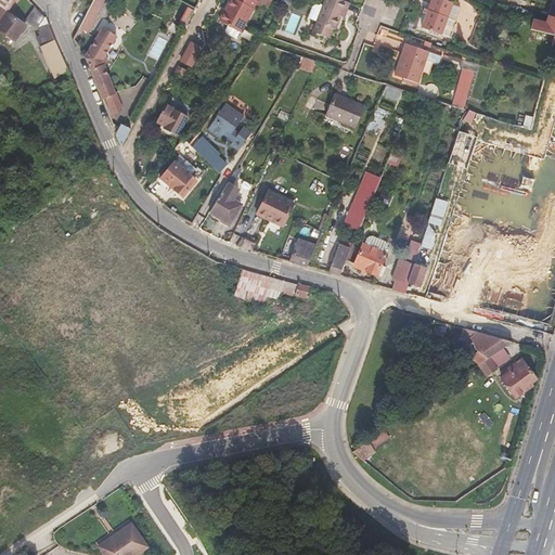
[(26,25),(8,12),(16,0),(0,0),(0,30),(15,41),(26,25)]
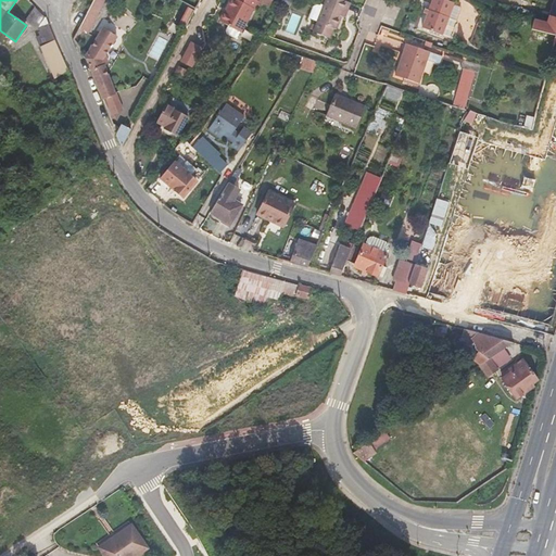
[(105,0),(104,0),(93,0),(78,28),(89,34),(98,17),(97,16),(105,0)]
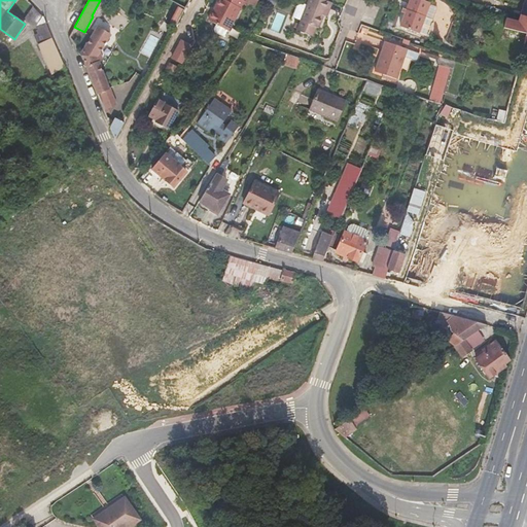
[(229,31),(241,7),(242,8),(245,2),(258,9),(261,4),(258,0),(218,0),(208,21),(216,25),(229,31)]
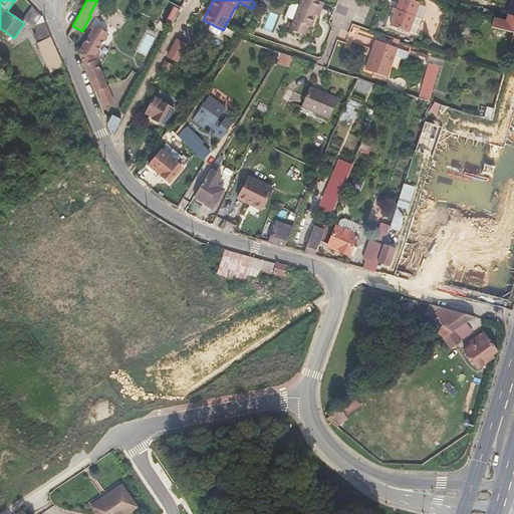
[(301,0),(299,5),(293,20),(289,29),(304,35),(308,26),(311,27),(316,15),(318,10),(320,11),(324,2),(318,0),(301,0)]
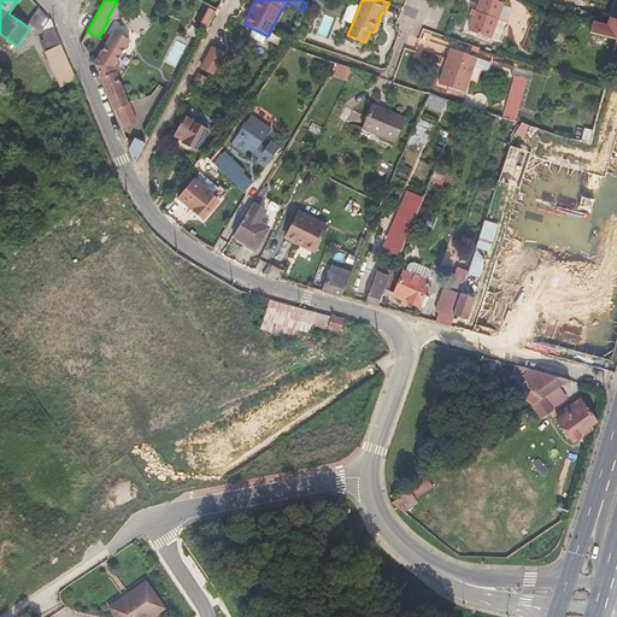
[(498,0),(480,0),(469,30),(491,39),(498,19),(505,3),(498,0)]
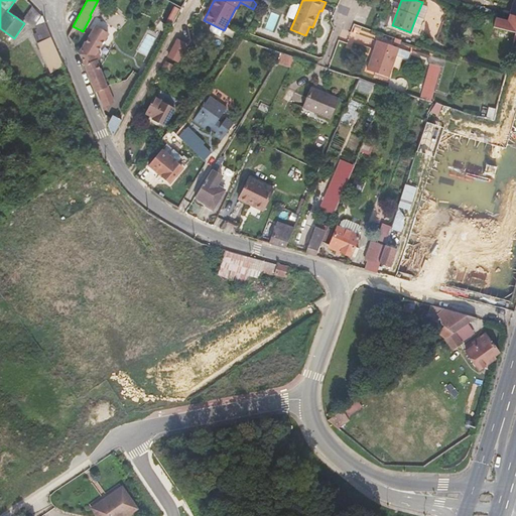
[(294,20),(300,5),(296,3),(290,6),(286,17),(294,20)]
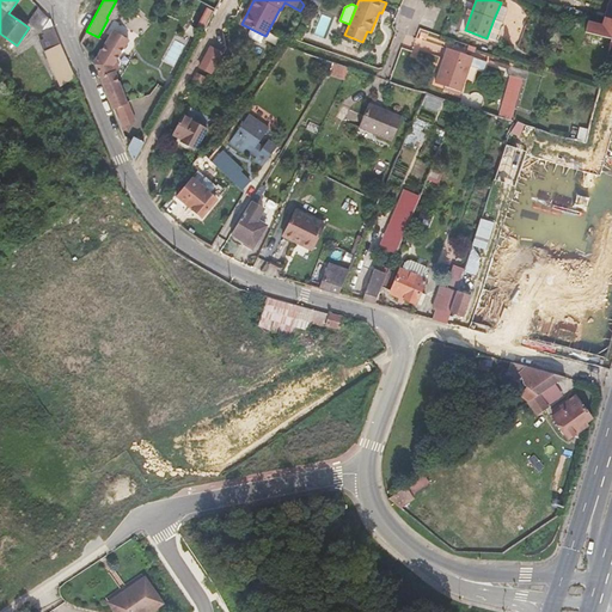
[(210,11),(201,6),(189,26),(200,32),(210,11)]
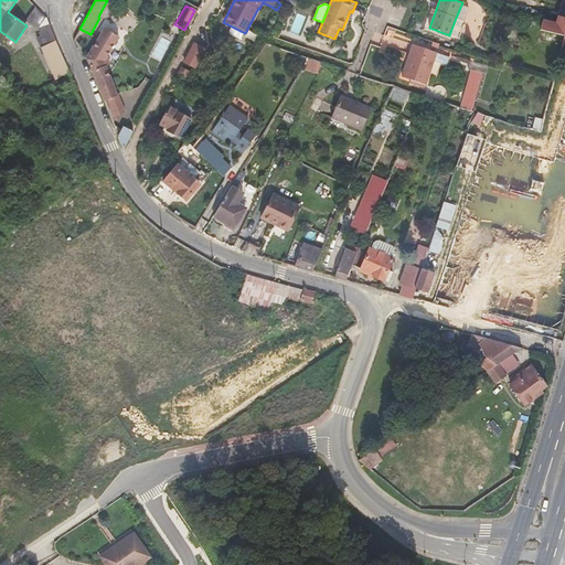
[(46,18),(35,7),(25,21),(38,30),(40,28),(46,18)]
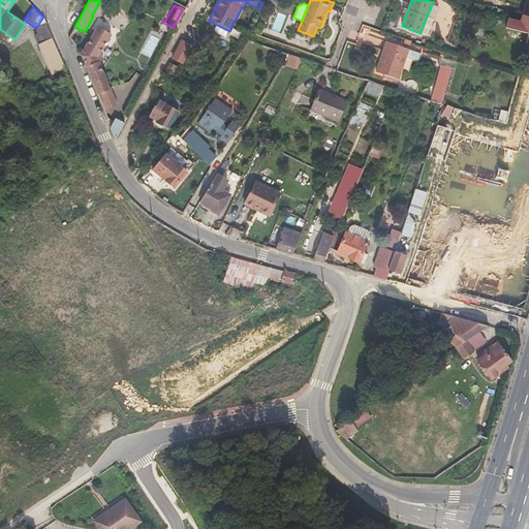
[(505,27),(524,32),(527,19),(508,14),(508,16),(505,27)]
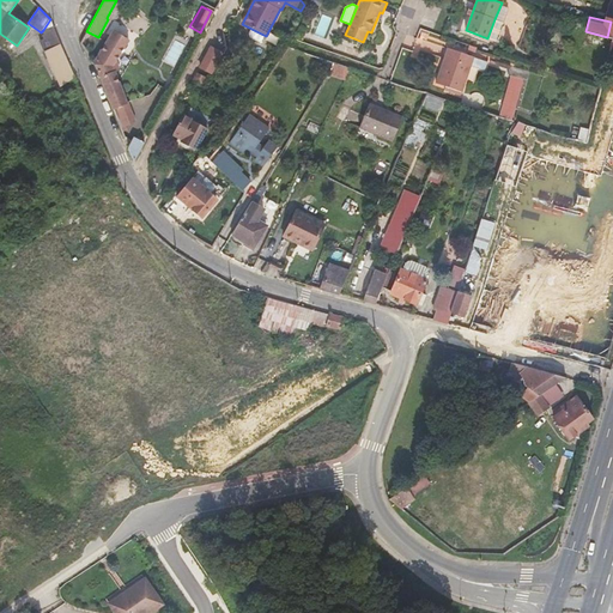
[(44,40),(40,41),(44,52),(61,89),(76,77),(61,44),(60,40),(53,24),(52,19),(50,19),(43,30),(44,35),(42,36),(44,40)]
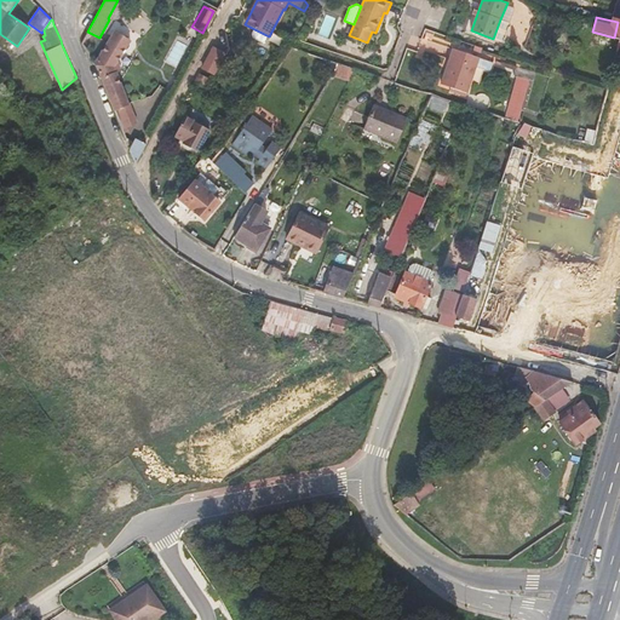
[(500,19),(493,39),(503,42),(510,23),(500,19)]
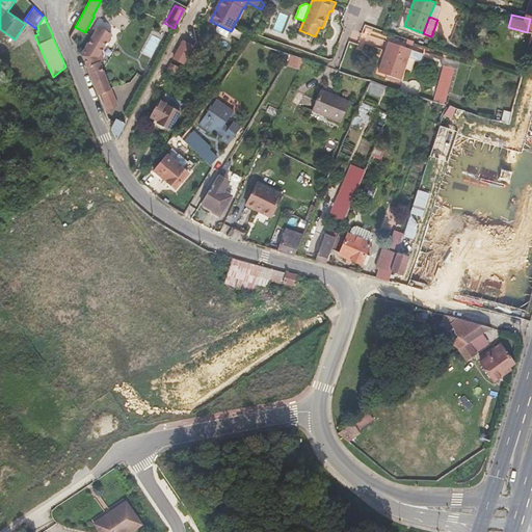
[(231,31),(218,25),(216,29),(217,33),(223,36),(228,35),(231,31)]
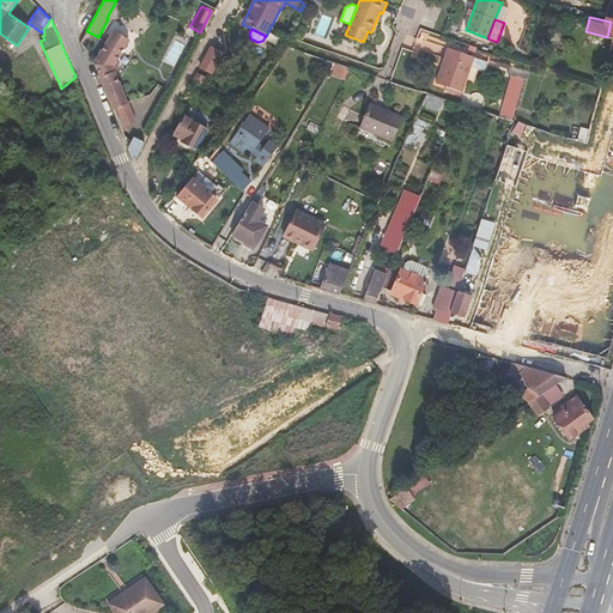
[(128,104),(114,66),(129,40),(114,30),(93,64),(101,76),(113,110),(115,109),(128,104)]
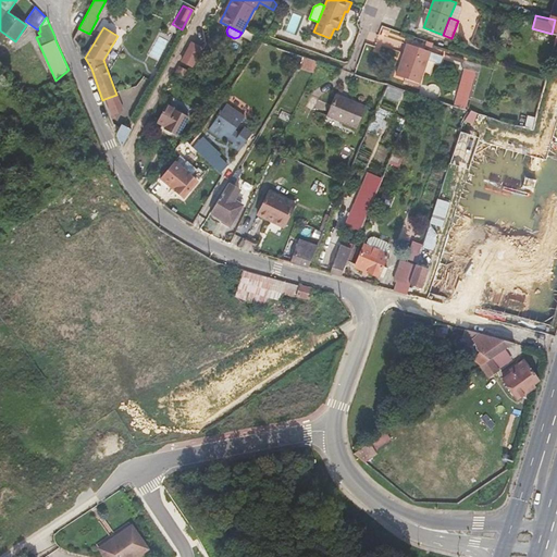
[(552,34),(532,28),(530,40),(548,46),(552,34)]
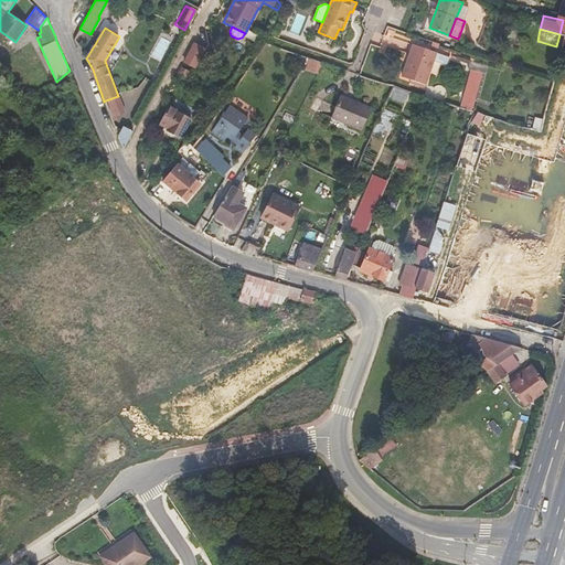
[(184,62),(196,68),(208,48),(195,41),(184,62)]
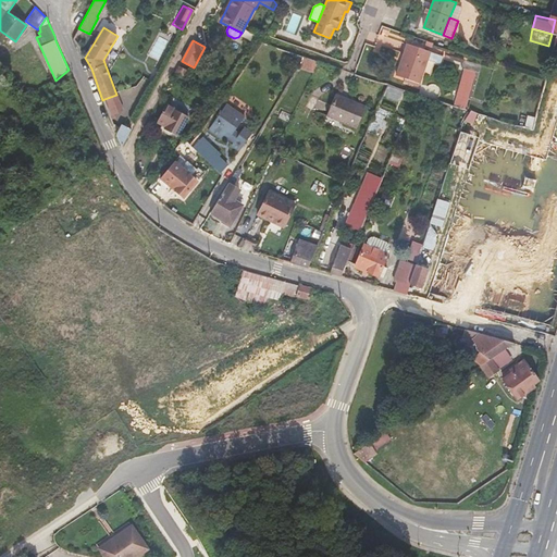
[(419,84),(428,59),(441,63),(443,56),(430,51),(407,44),(396,75),(419,84)]
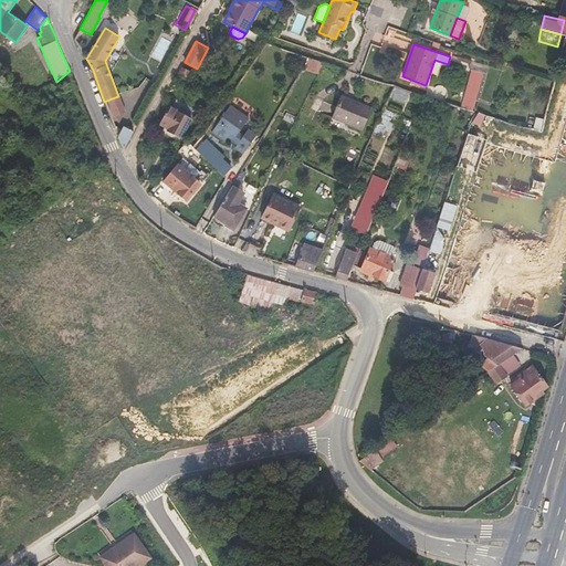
[(323,63),(307,58),(306,63),(304,70),(318,74),(323,63)]
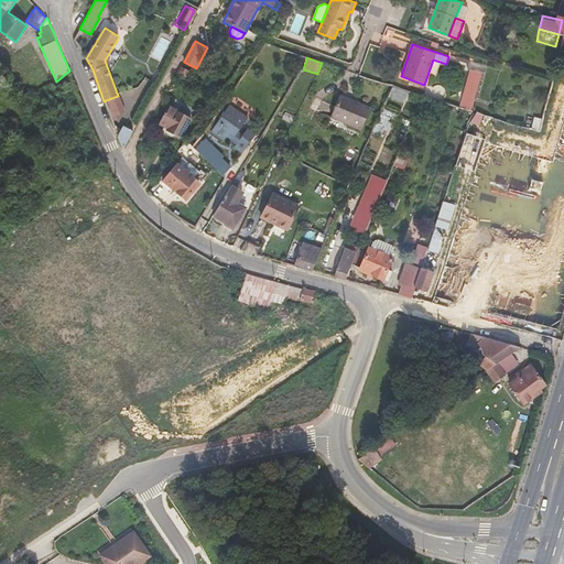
[(176,76),(184,79),(188,71),(182,67),(176,76)]
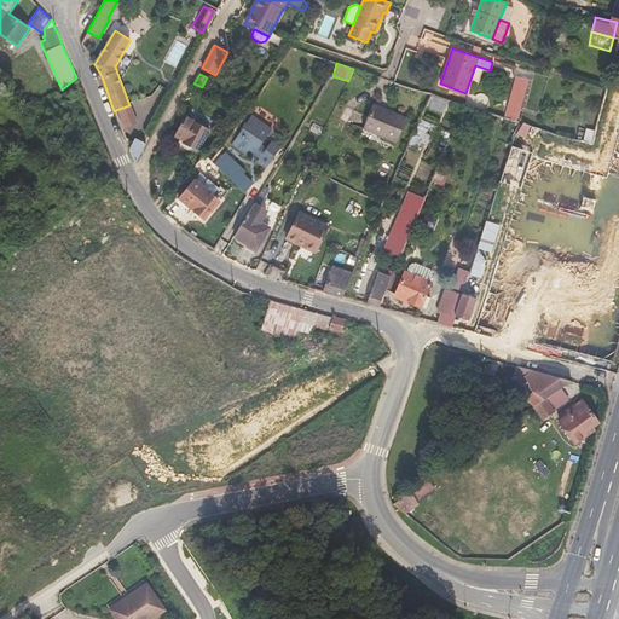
[(519,121),(530,79),(516,75),(504,117),(519,121)]
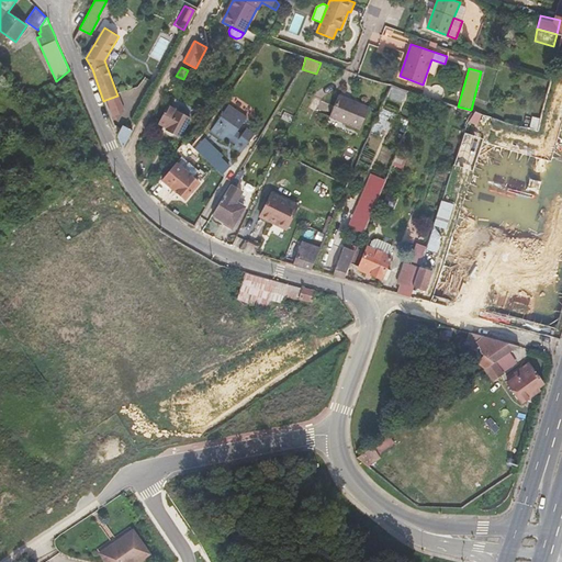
[(405,100),(407,89),(391,87),(390,97),(405,100)]
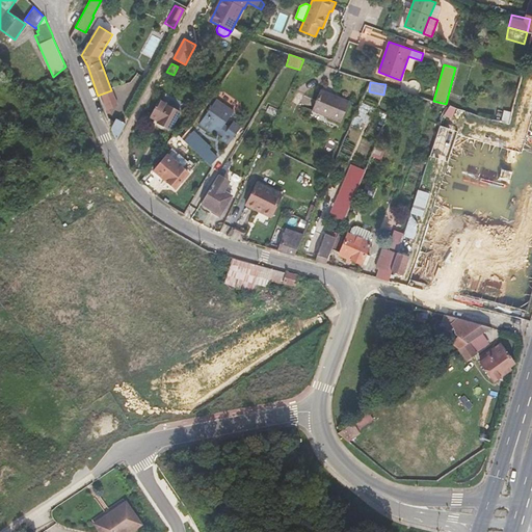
[(320,89),(312,110),(341,123),(350,102),(320,89)]
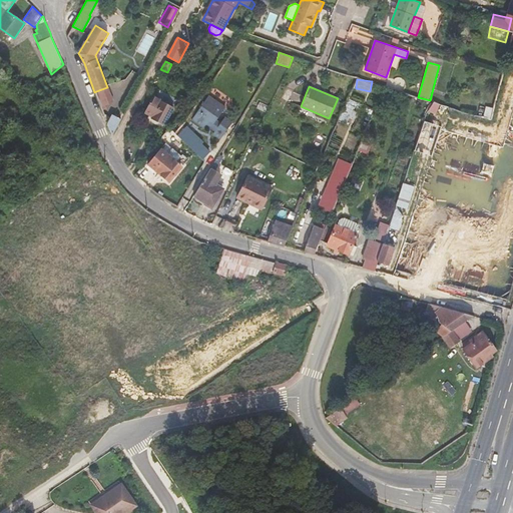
[(107,87),(96,91),(102,106),(113,102),(107,87)]
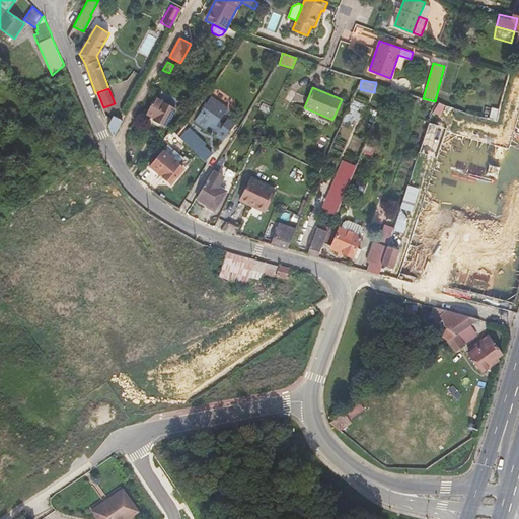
[(399,94),(391,90),(388,99),(396,102),(399,94)]
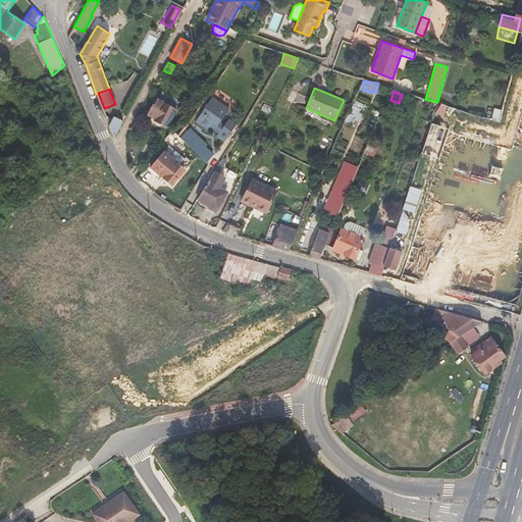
[(153,121),(167,128),(176,109),(156,98),(147,114),(154,118),(153,121)]
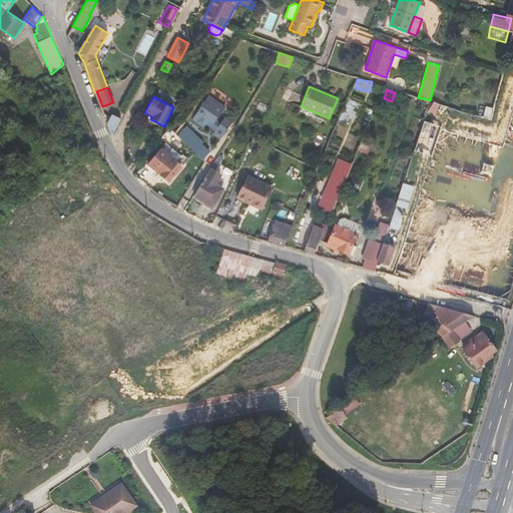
[(211,121),(214,123),(222,111),(205,99),(191,119),(205,129),(211,121)]
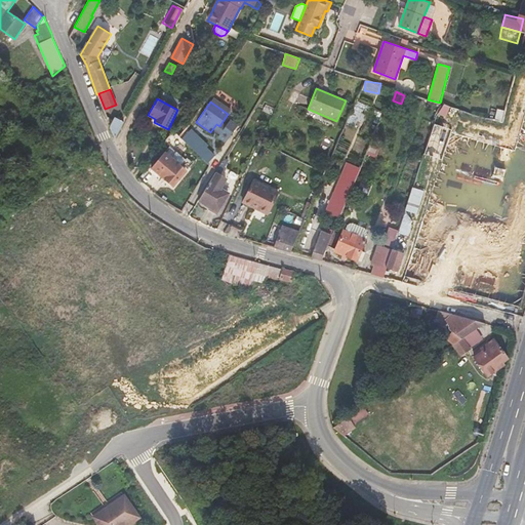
[(382,112),(373,108),(371,115),(380,119),(382,112)]
